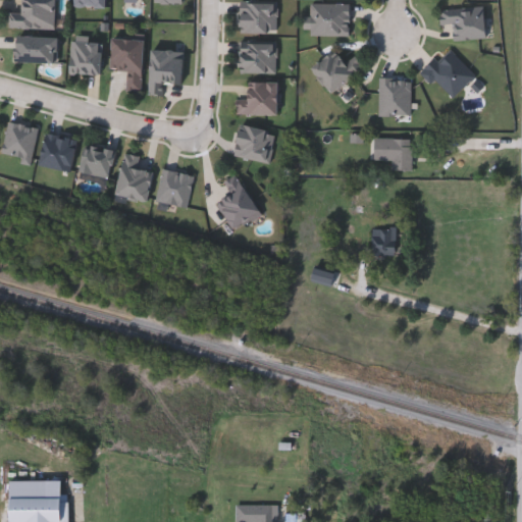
[(75,0),(76,9),(109,9),(109,0),(75,0)]
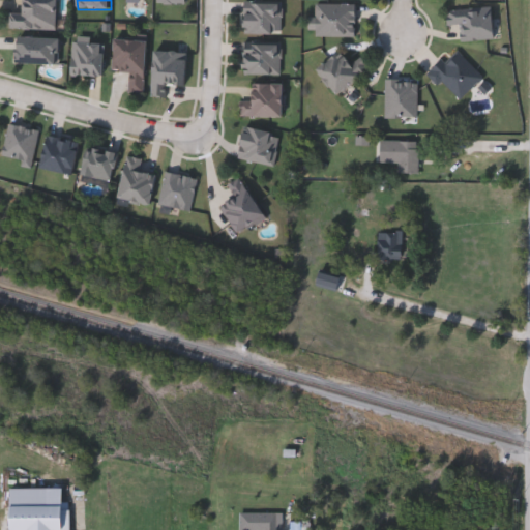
[(281,1),(281,33),(244,33),(244,1),(281,1)]
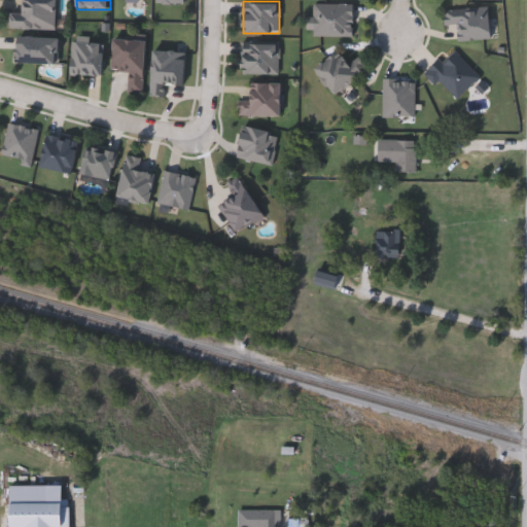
[(353,4),(353,36),(314,36),(314,4),(353,4)]
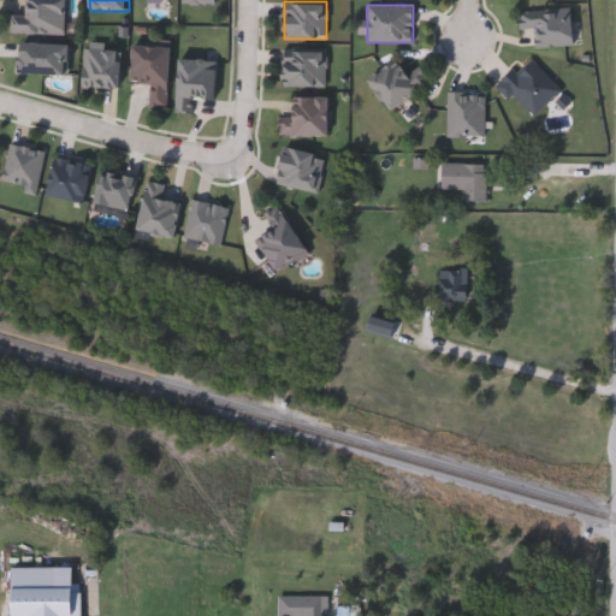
[(535,47),(535,28),(519,29),(519,10),(575,7),(576,45),(535,47)]
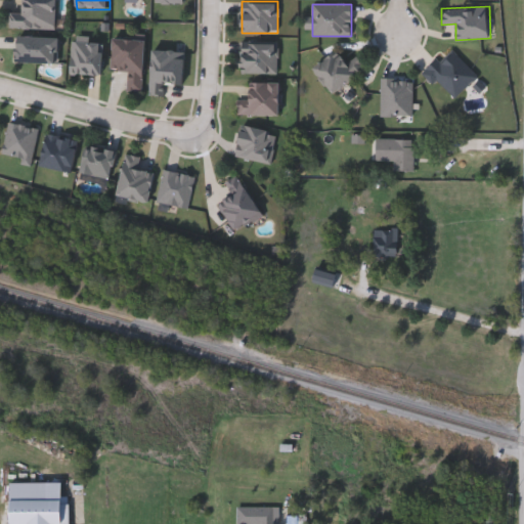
[(59,37),(59,62),(16,62),(16,37),(59,37)]
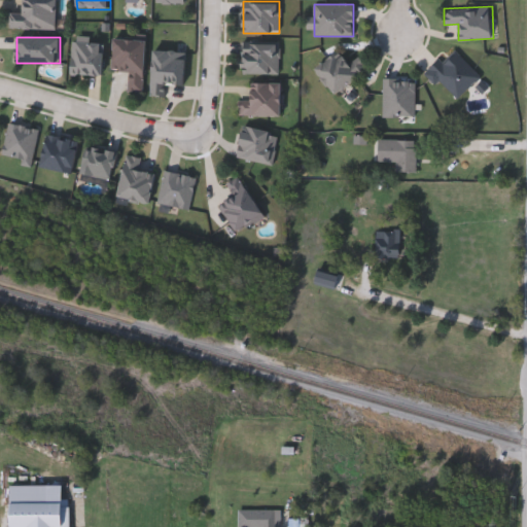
[(112,70),(113,38),(146,40),(143,92),(129,91),(130,71),(112,70)]
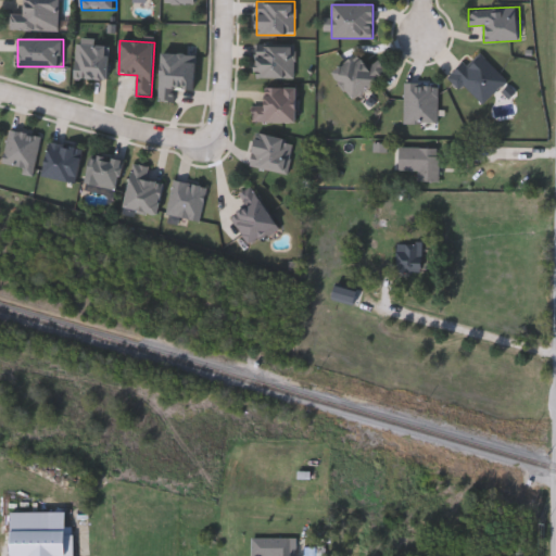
[(256,78),(256,43),(294,43),(294,78),(256,78)]
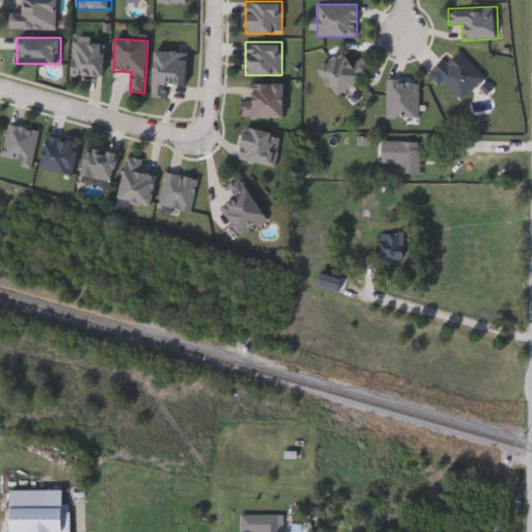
[(184,85),(168,83),(166,99),(152,97),(156,50),(187,53),(184,85)]
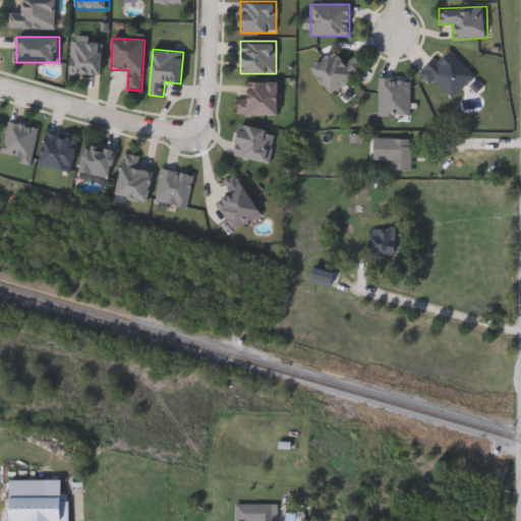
[(356,55),(365,69),(330,92),(313,65),(337,50),(345,62),(356,55)]
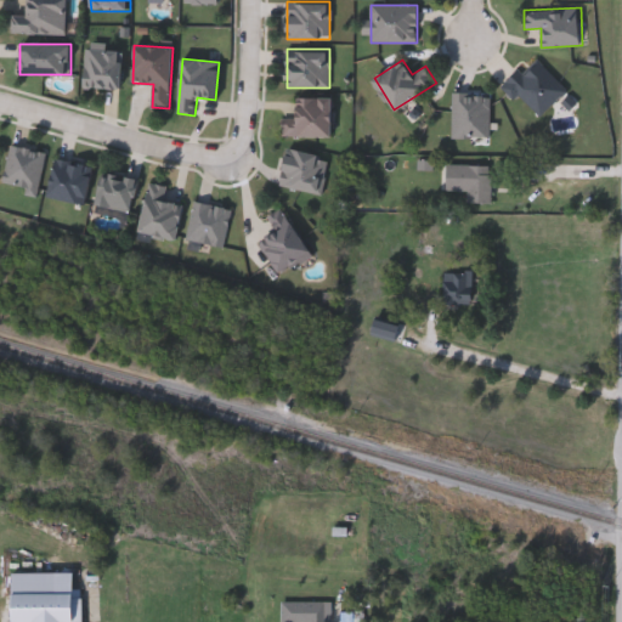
[(537,119),(503,85),(520,68),(526,74),(538,61),(567,90),(537,119)]
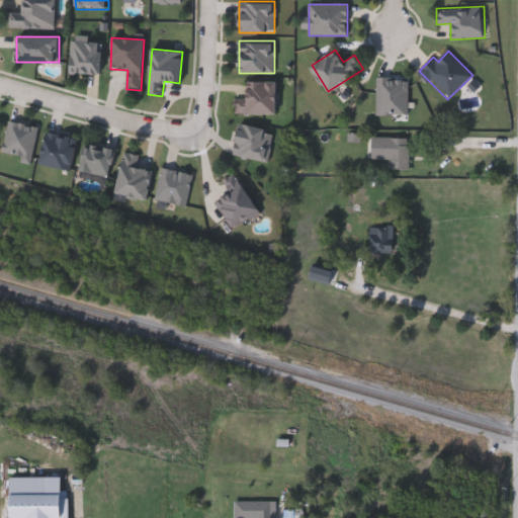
[(376,115),(376,78),(408,78),(408,115),(376,115)]
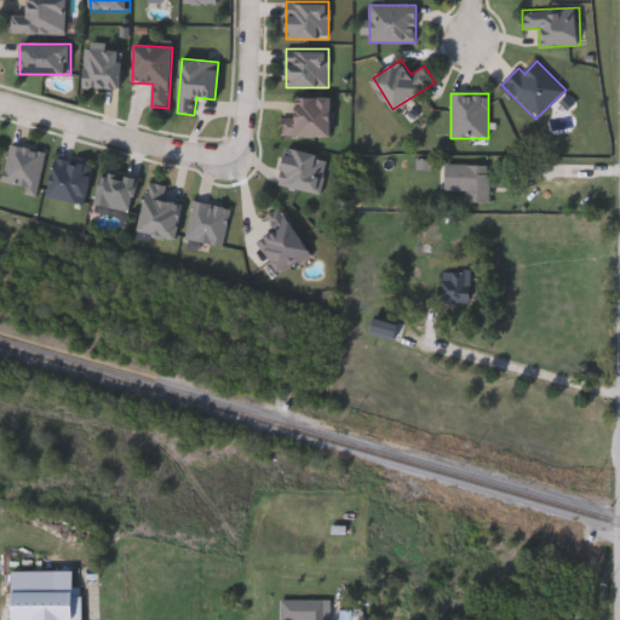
[(332,137),(281,136),(281,118),(294,119),(296,97),(333,98),(332,137)]
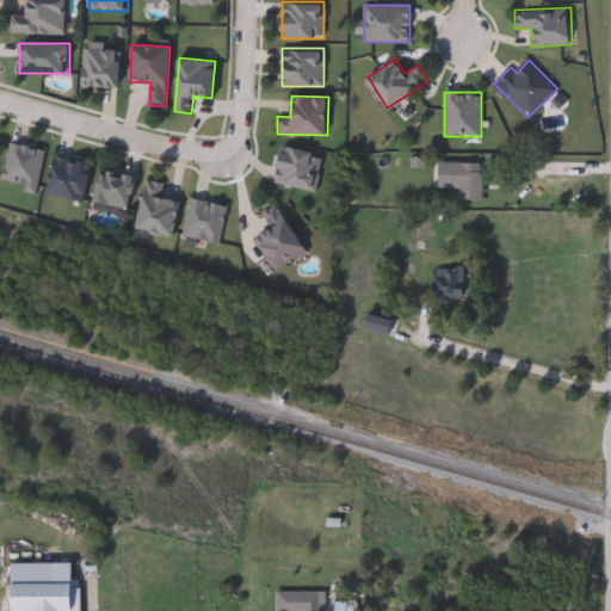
[(276,181),(284,144),(323,154),(315,191),(276,181)]
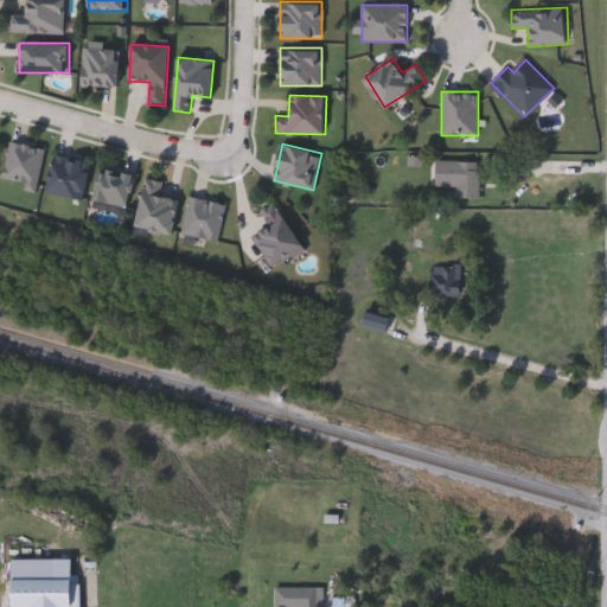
[(83,198),(46,192),(52,154),(90,160),(83,198)]
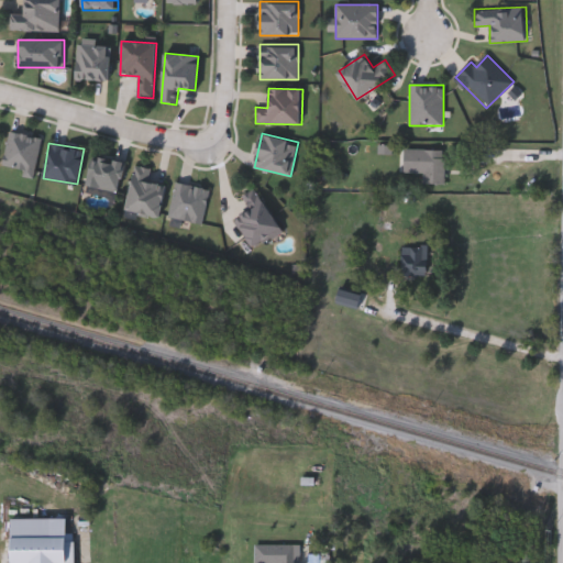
[(422,183),(422,172),(404,172),(404,150),(444,150),(444,183),(422,183)]
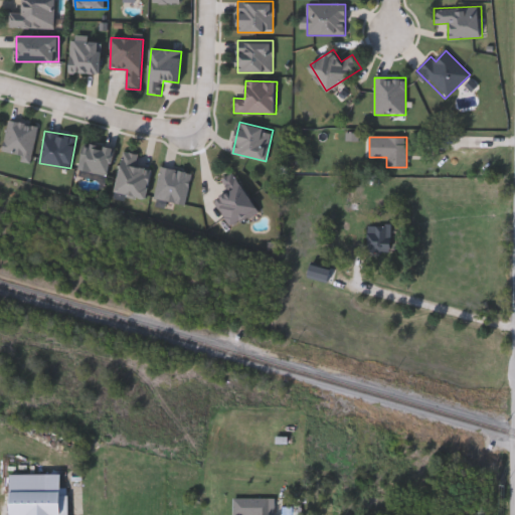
[(115,147),(109,177),(79,171),(86,141),(115,147)]
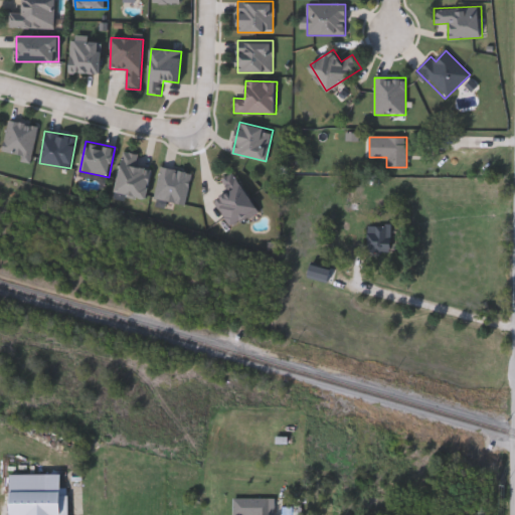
[(148,197),(117,193),(123,152),(142,154),(141,165),(152,167),(148,197)]
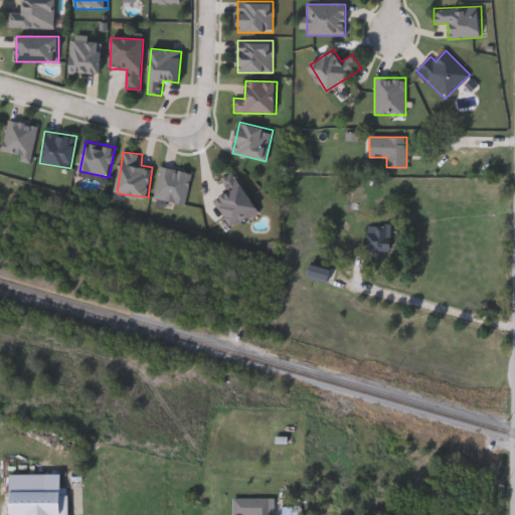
[(154,198),(160,166),(191,172),(185,203),(154,198)]
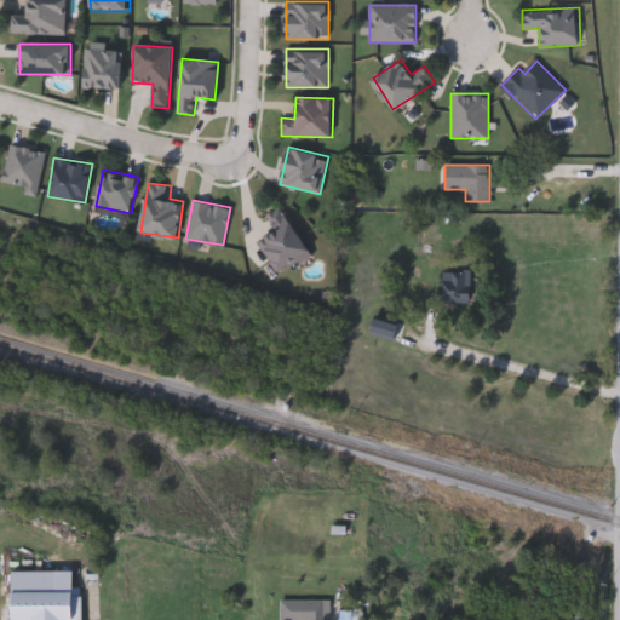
[(259,242),(276,231),(267,216),(282,206),(311,253),(280,274),(259,242)]
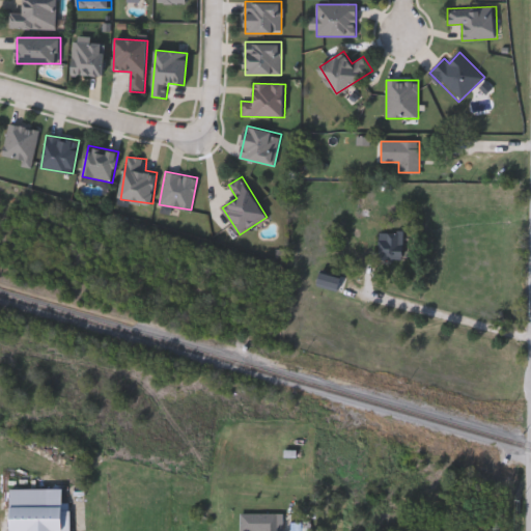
[(404,231),(404,259),(376,259),(376,231),(404,231)]
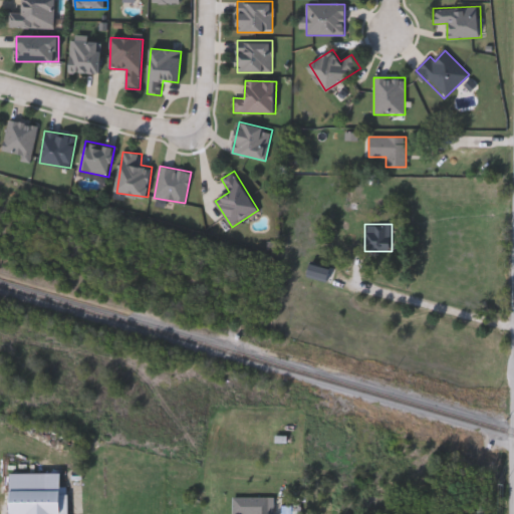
[(65,513),(65,492),(51,492),(51,476),(13,476),(13,513),(65,513)]
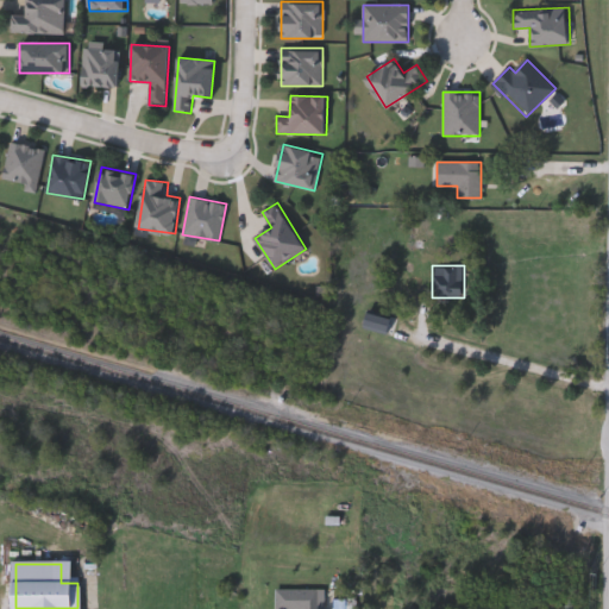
[(277,608),(324,608),(325,591),(278,591),(277,608)]
